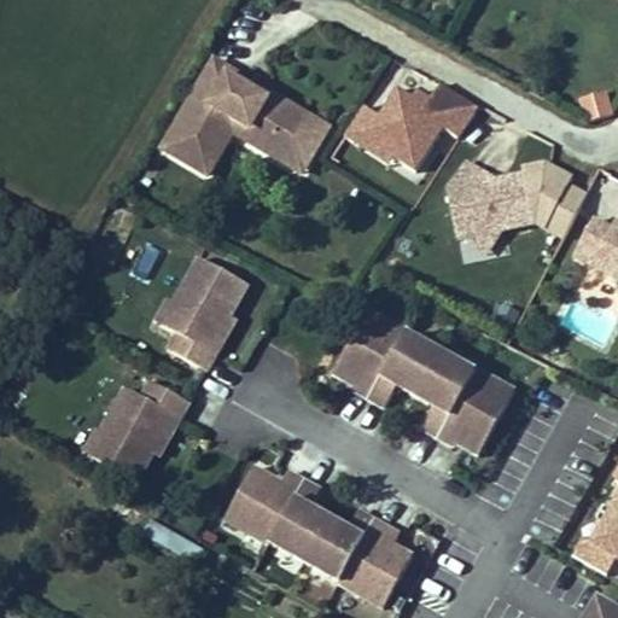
[(252,87),(213,63),(162,149),(205,174),(231,132),(263,152),(270,140),(293,156),(313,123),(267,95),(261,104),(248,94),(252,87)]
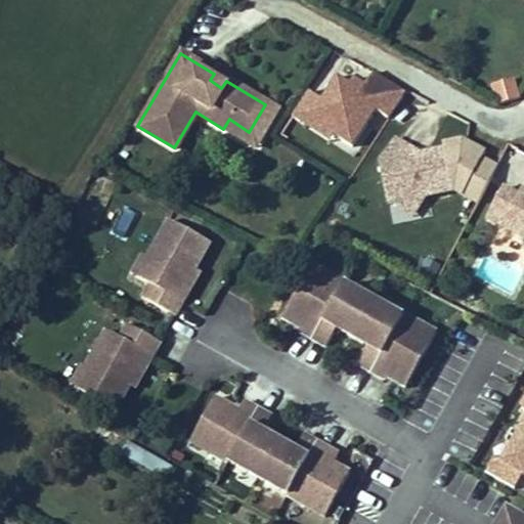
[(406,92),(372,73),(359,97),(338,85),(325,106),(316,121),(334,132),(352,144),(374,111),(389,120),(406,92)]
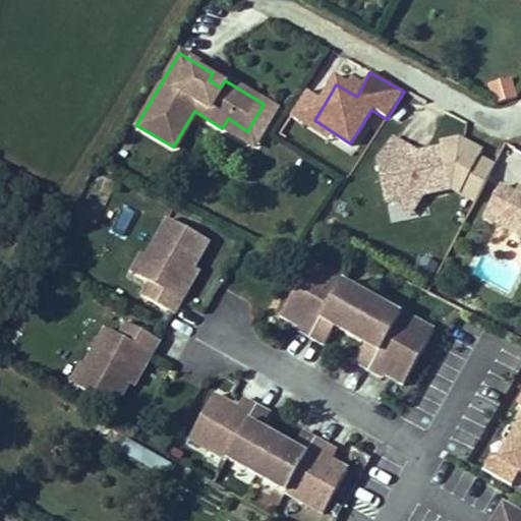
[(225,80),(213,73),(209,79),(220,88),(225,80)]
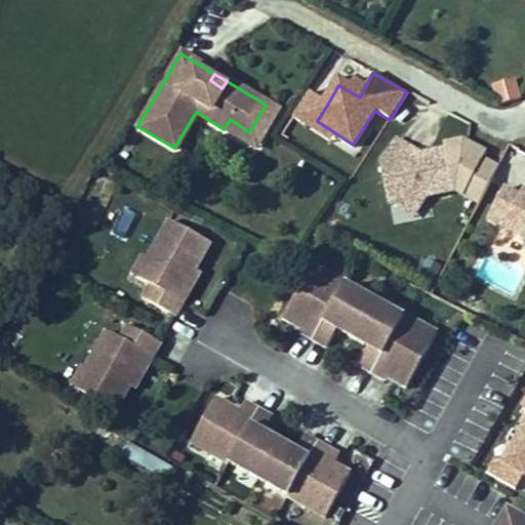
[(497,105),(521,97),(514,77),(490,85),(497,105)]
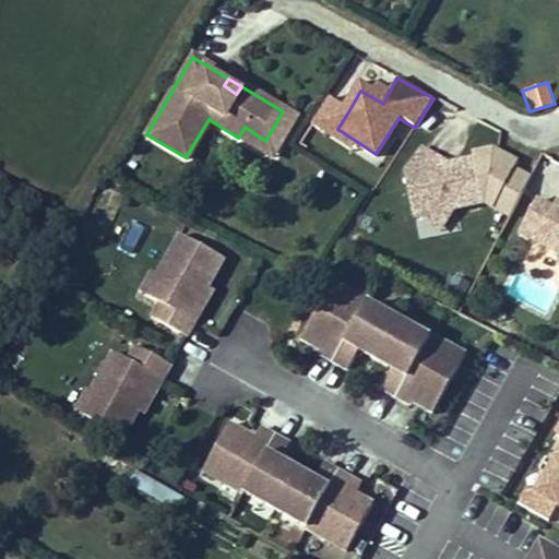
[(337,129),(347,114),(328,103),(312,126),(351,149),(356,141),(337,129)]
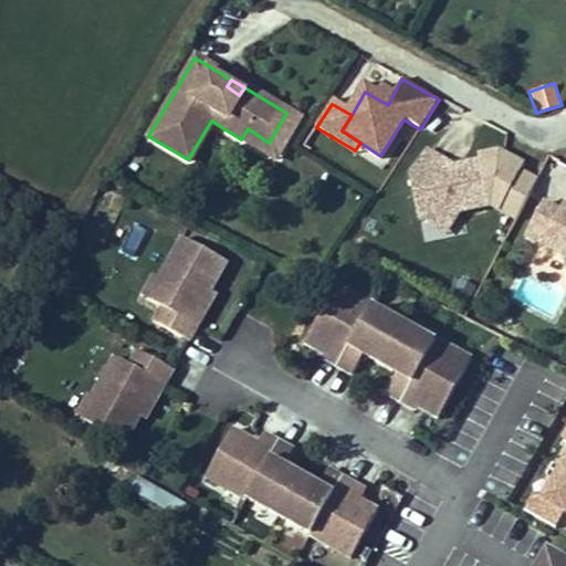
[(297,119),(286,113),(269,143),(248,128),(241,139),(274,158),(297,119)]
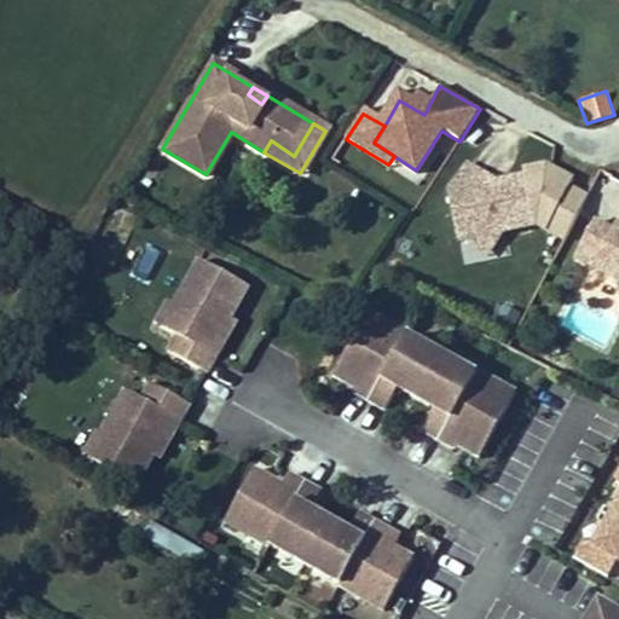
[(528,134),(519,157),(542,167),(551,144),(528,134)]
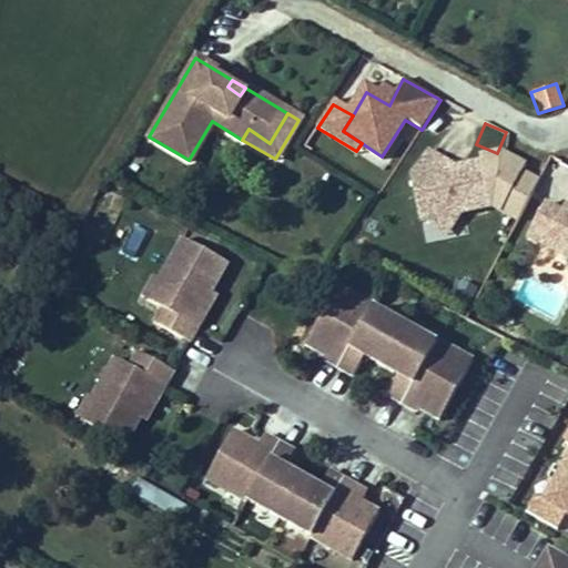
[(429,151),(412,178),(448,170),(429,151)]
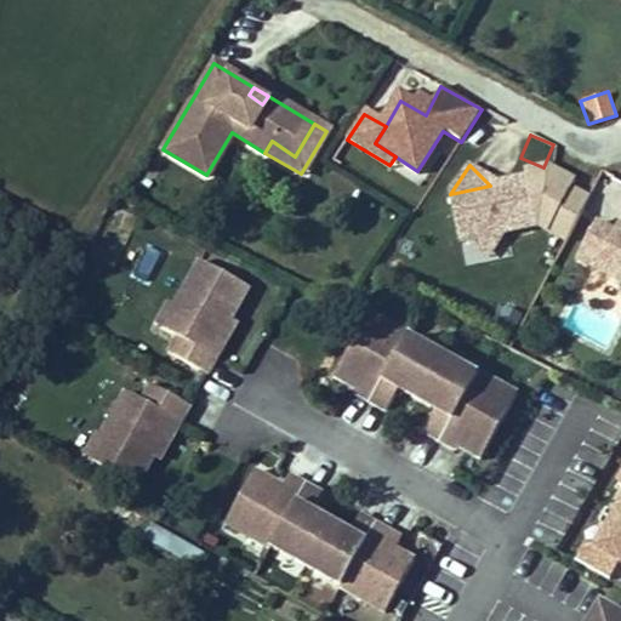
[(489,186),(450,194),(462,244),(468,241),(506,234),(540,226),(529,177),(489,186)]
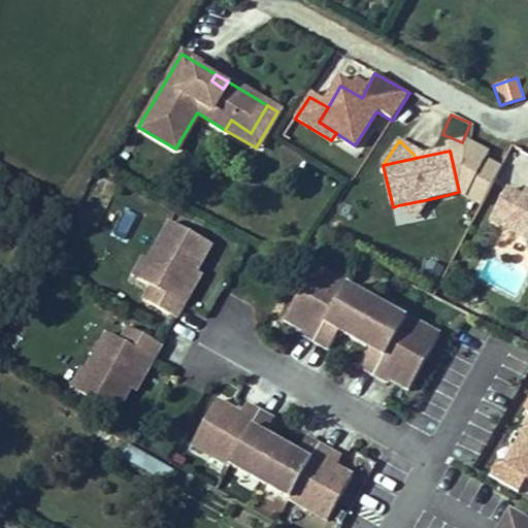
[(527,201),(523,199),(507,191),(491,222),(526,239),(527,244),(527,201)]
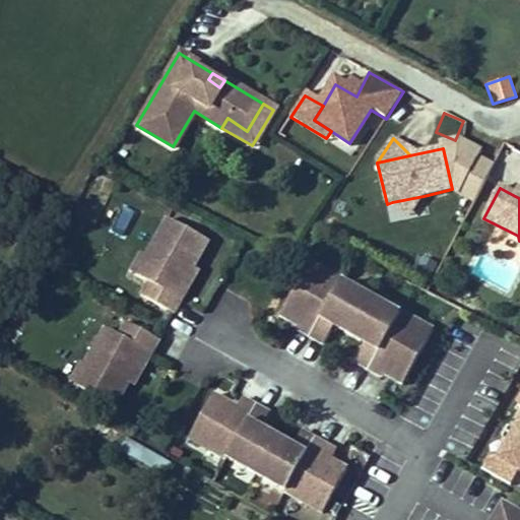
[(424,196),(392,202),(411,214),(424,196)]
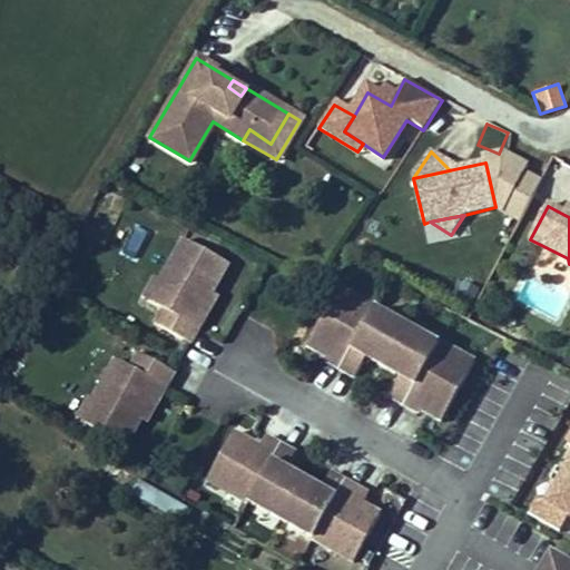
[(186,241),(178,236),(166,256),(170,258),(174,261),(186,241)]
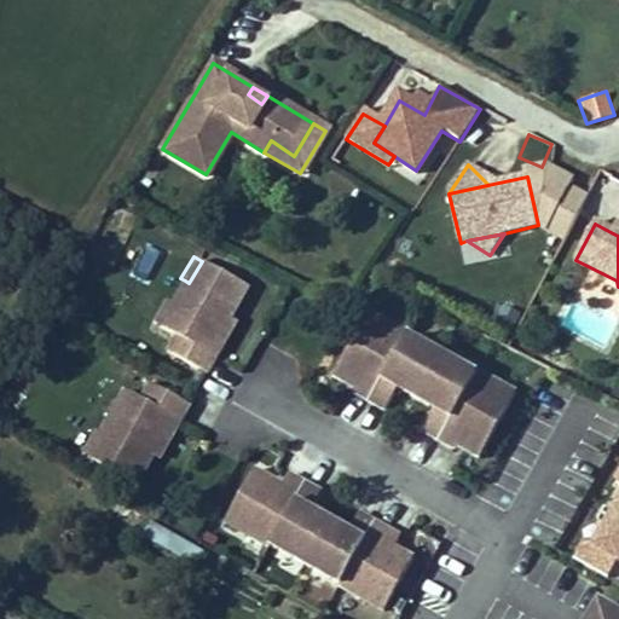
[(189,283),(185,281),(160,325),(175,335),(167,351),(204,372),(214,354),(208,352),(230,314),(246,285),(202,261),(189,283)]
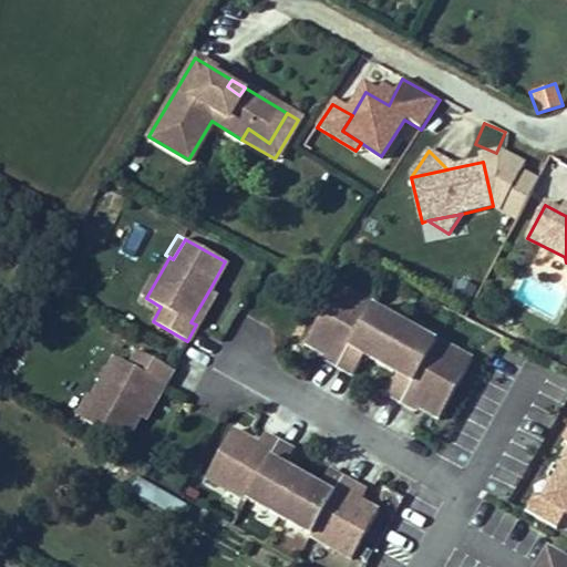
[(377,303),(342,284),(312,339),(330,349),(328,352),(358,369),(369,350),(402,369),(392,389),(422,405),(424,402),(443,412),(474,359),(441,339),(440,341),(375,306),(377,303)]
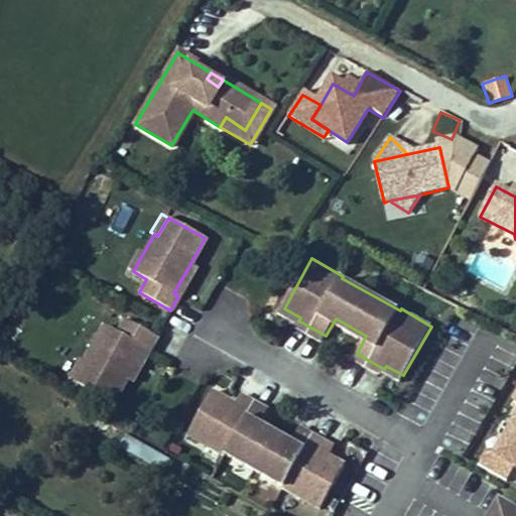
[(196,265),(191,262),(173,293),(178,295),(196,265)]
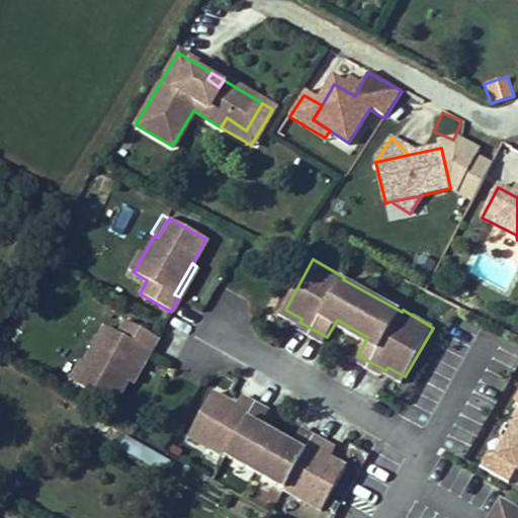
[(104,326),(83,363),(86,365),(75,383),(112,405),(125,380),(144,349),(148,352),(157,337),(124,320),(117,333),(104,326)]
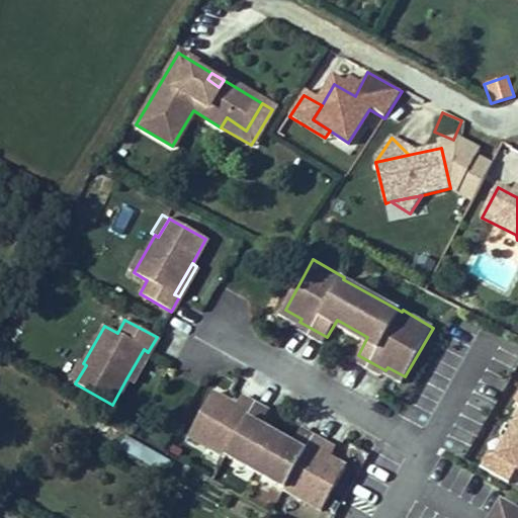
[(148,352),(144,349),(125,380),(131,382),(148,352)]
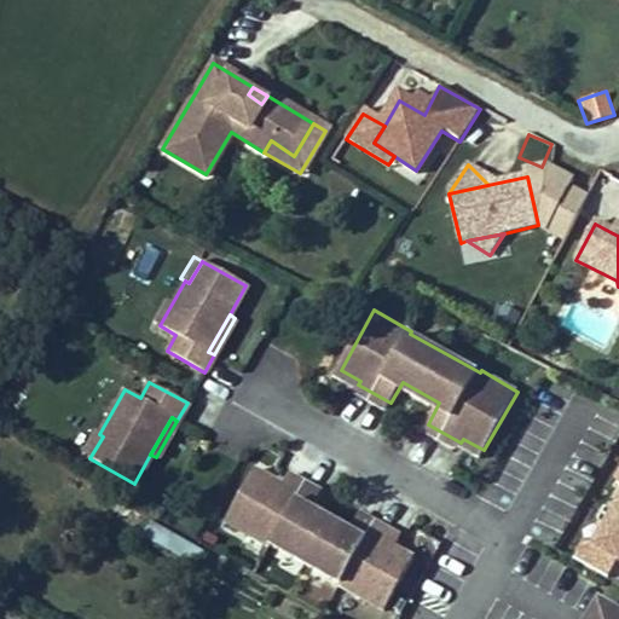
[(99,434),(94,432),(81,453),(90,458),(103,437),(99,434)]
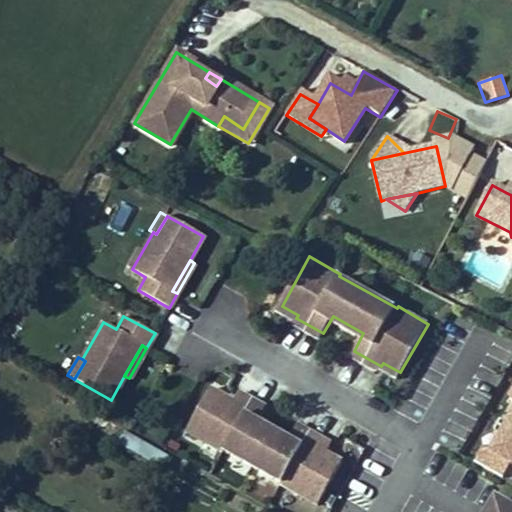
[(232,401),(209,388),(184,430),(220,451),(222,449),(280,481),(279,483),(315,504),(340,462),(317,449),(322,440),(295,424),(287,439),(255,422),(264,408),(237,392),(232,401)]
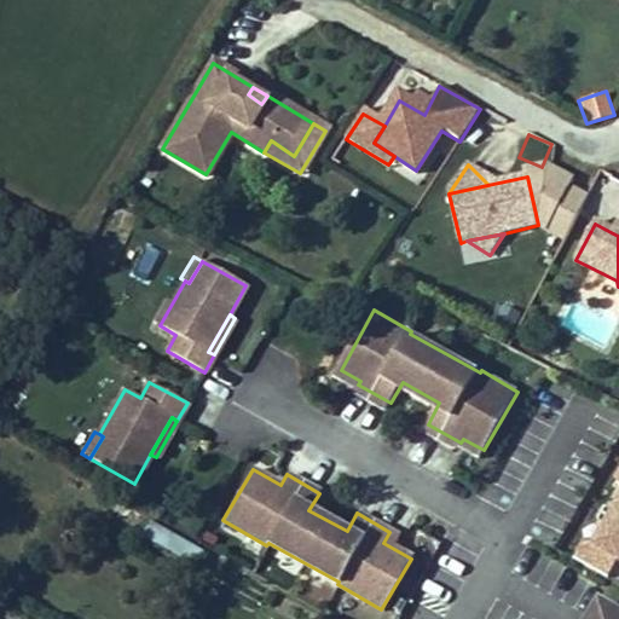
[(195,563),(202,551),(149,522),(142,534),(195,563)]
